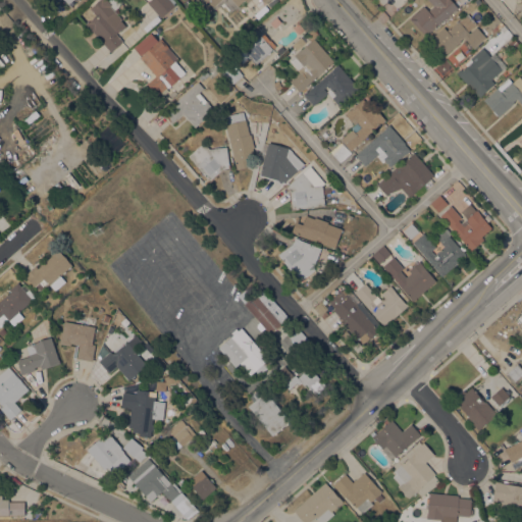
[(86,23),(96,15),(90,8),(98,0),(120,0),(122,2),(114,10),(121,18),(120,19),(125,25),(120,32),(119,31),(116,34),(122,41),(110,51),(86,23)]
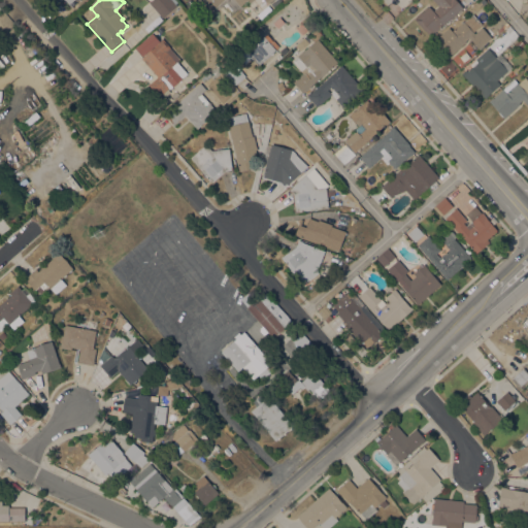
[(149,2),(151,0),(171,0),(176,5),(162,18),(149,2)]
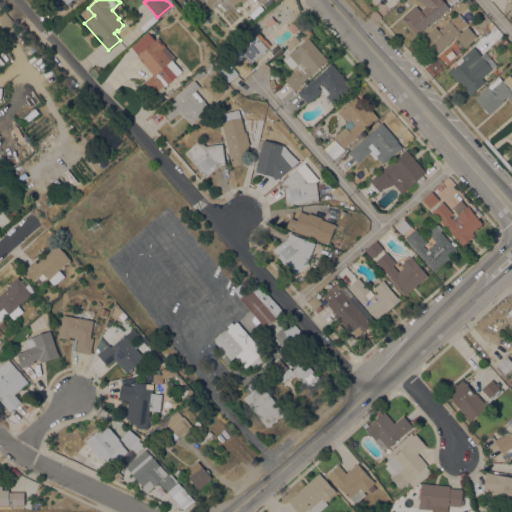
[(265,0),(262,3),(259,0),(257,2),(255,0),(245,0),(242,3),(240,0),(238,0),(231,7),(225,0),(216,0),(202,13),(190,0),(265,0)]
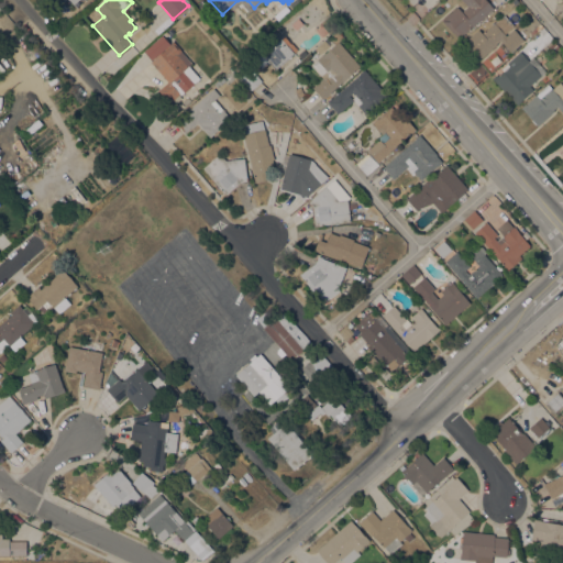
[(463,34),(464,35),(460,40),(453,32),(453,33),(441,20),(457,6),(462,11),(467,7),(461,0),(486,0),(494,8),(463,34)]
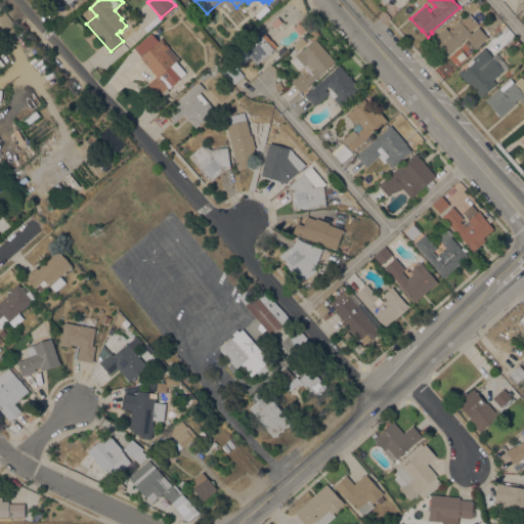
[(471,33),(478,27),(488,38),(476,48),(465,37),(462,40),(462,41),(447,54),(432,38),(434,35),(435,36),(445,27),(448,30),(460,20),(461,22),(469,13),(478,24),(470,32),(471,33)]
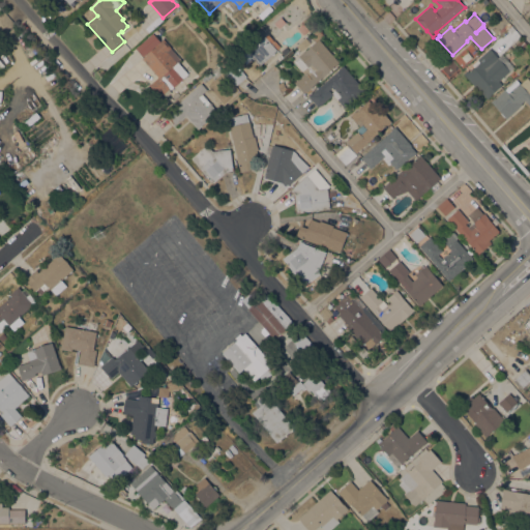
[(280,17),(285,22),(278,28),(273,23),(280,17)]
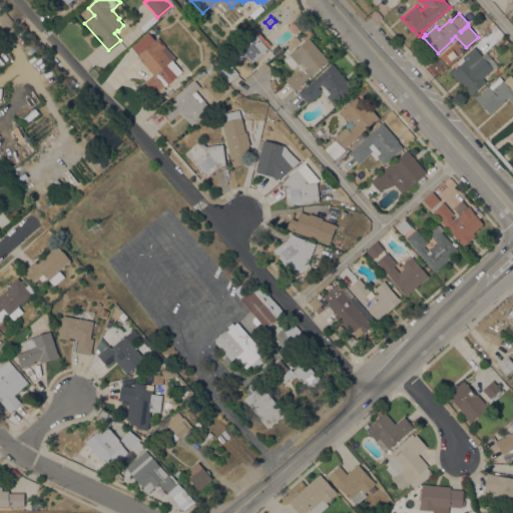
[(492,21),(494,24),(485,32),(483,29),(492,21)]
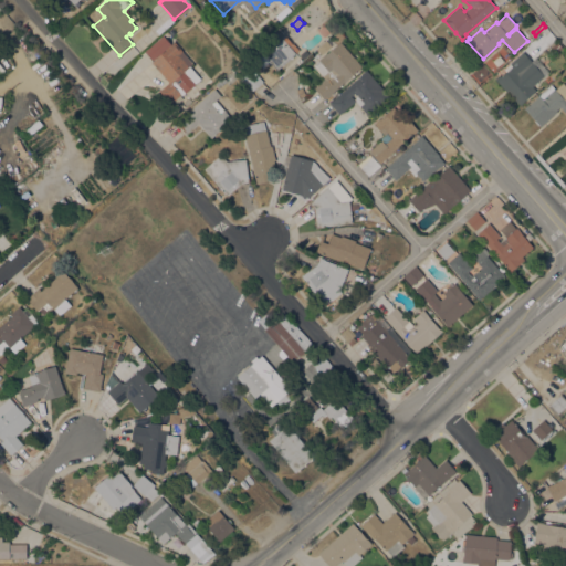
[(317,30),(323,24),(329,32),(323,37),(317,30)]
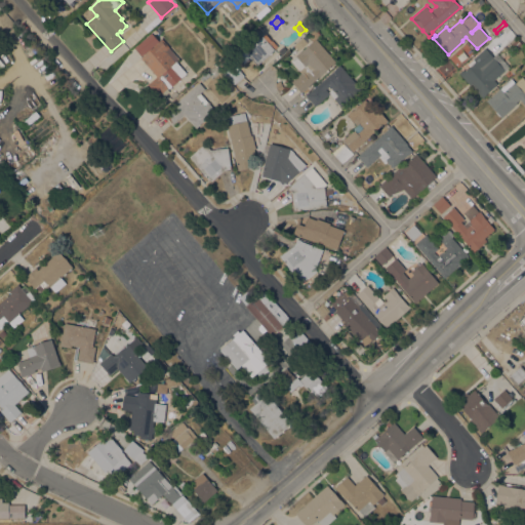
[(174,62),(175,61),(187,73),(168,88),(167,87),(166,88),(169,90),(160,98),(148,84),(157,76),(140,57),(142,55),(134,47),(152,33),(158,40),(161,38),(169,47),(165,50),(174,62)]
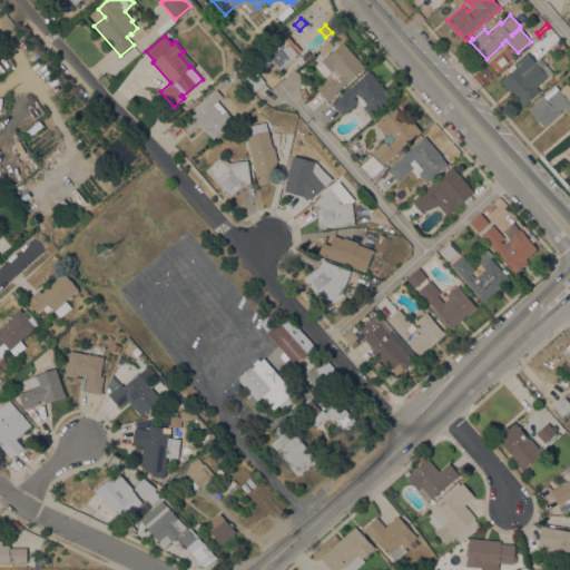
[(272,61),(264,67),(258,60),(265,53),(266,56),(287,36),(294,43),(295,43),(301,49),(278,69),(272,61)]
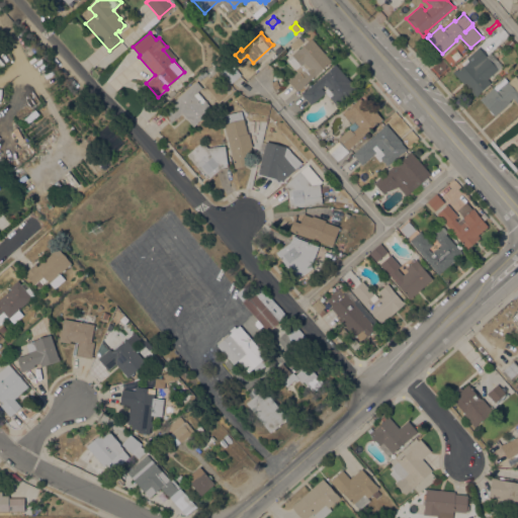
[(312,37),(331,61),(296,91),(287,80),(297,72),(286,59),(295,52),(289,44),(301,32),(308,40),(312,37)]
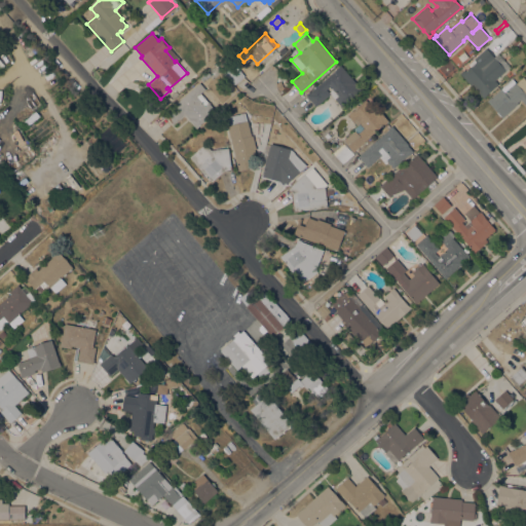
[(516,49),(513,45),(519,40),(522,43),(516,49)]
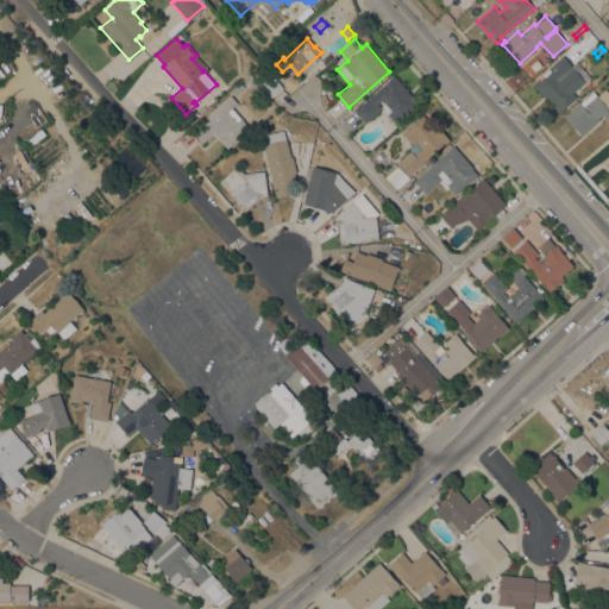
[(533,85),(538,80),(539,81),(551,70),(548,68),(563,55),(571,66),(576,61),(590,77),(572,93),(577,98),(564,108),(559,113),(547,99),(546,100),(533,85)]
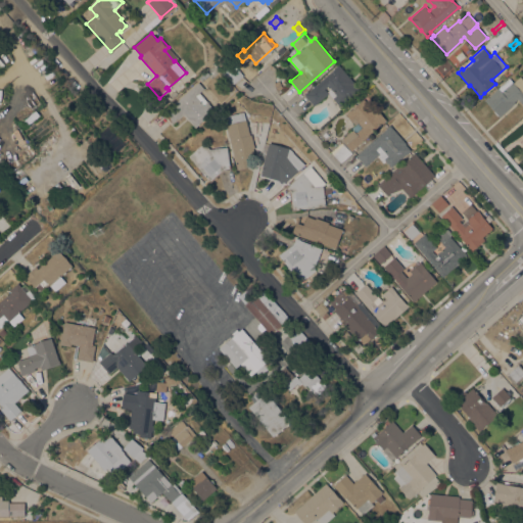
[(233,84),(222,70),(231,61),(243,75),(233,84)]
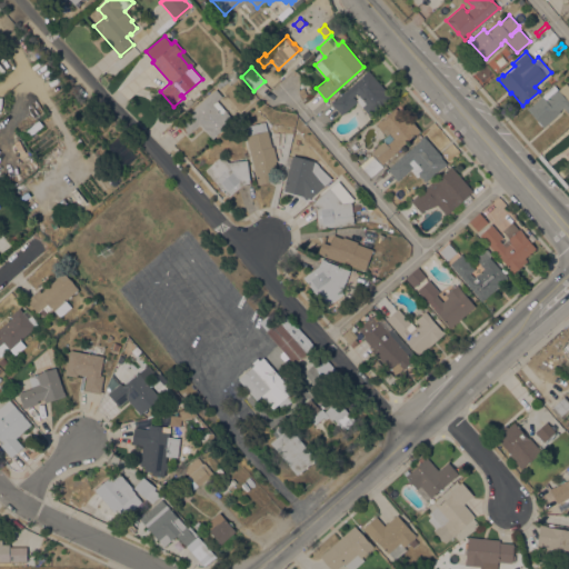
[(362,107),(366,103),(357,92),(352,96),(357,101),(341,115),(331,102),(363,75),(362,73),(368,69),(392,97),(387,102),(386,101),(369,116),(362,108),(362,107)]
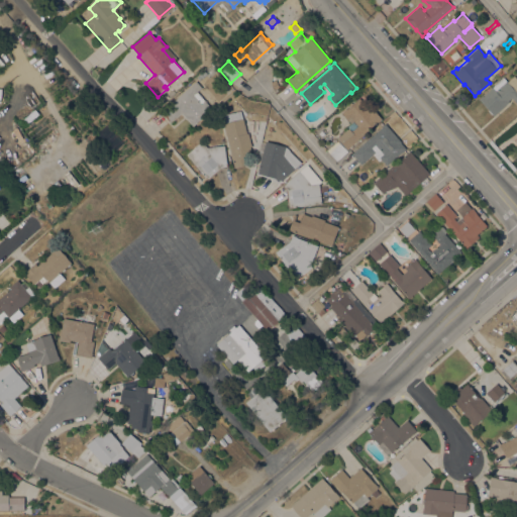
[(200,80),(196,77),(204,70),(207,74),(200,80)]
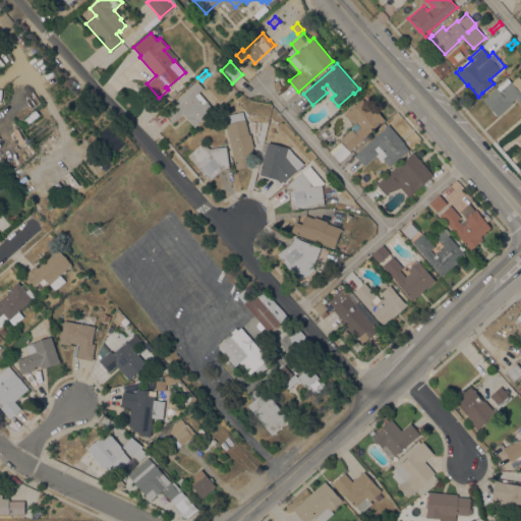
[(497,116),(482,100),(485,96),(486,97),(496,88),(507,77),(511,81),(516,77),(518,75),(520,78),(520,103),(516,98),(512,101),(513,102),(497,116)]
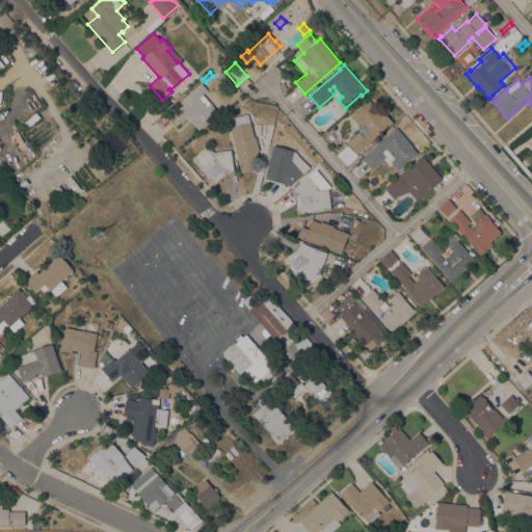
[(202,83),(207,89),(203,94),(218,111),(198,130),(186,115),(175,126),(165,114),(202,83)]
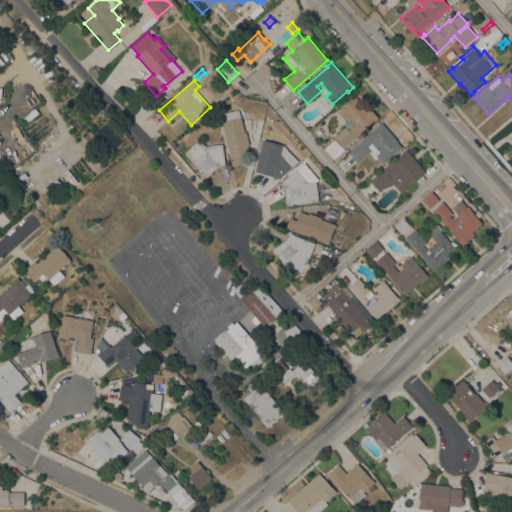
[(338,111),(355,96),(364,107),(367,105),(378,117),(344,147),(334,136),(344,128),(343,126),(348,122),(338,111)]
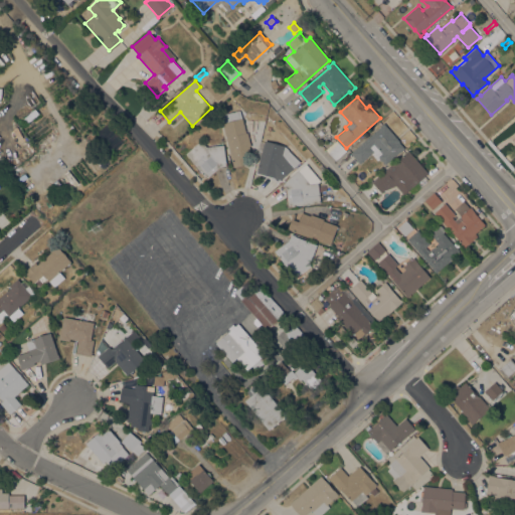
[(219,115),(239,110),(245,132),(247,132),(254,161),(233,167),(219,115)]
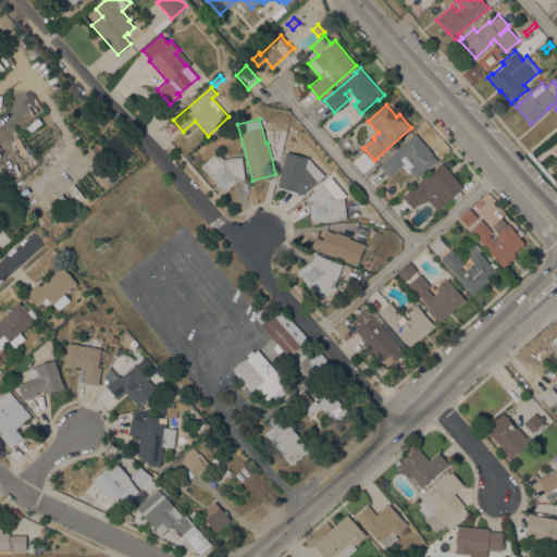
[(411,137),(410,136),(415,133),(432,152),(432,153),(437,160),(434,163),(433,162),(416,177),(409,170),(409,169),(404,163),(390,176),(379,165),(411,137)]
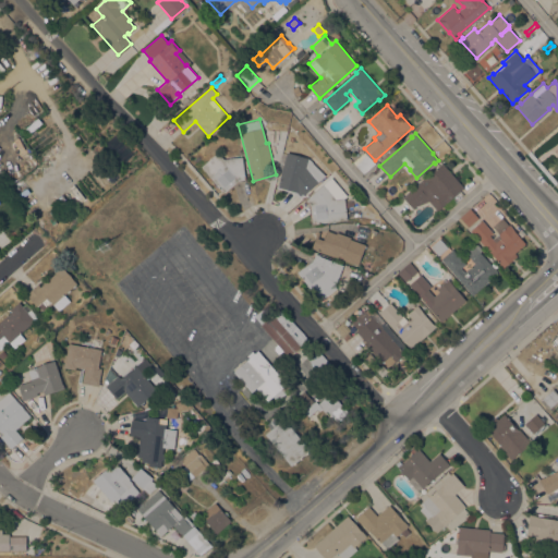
[(225,194),(220,190),(221,190),(201,167),(217,152),(223,158),(242,156),(244,176),(245,176),(246,181),(239,181),(225,194)]
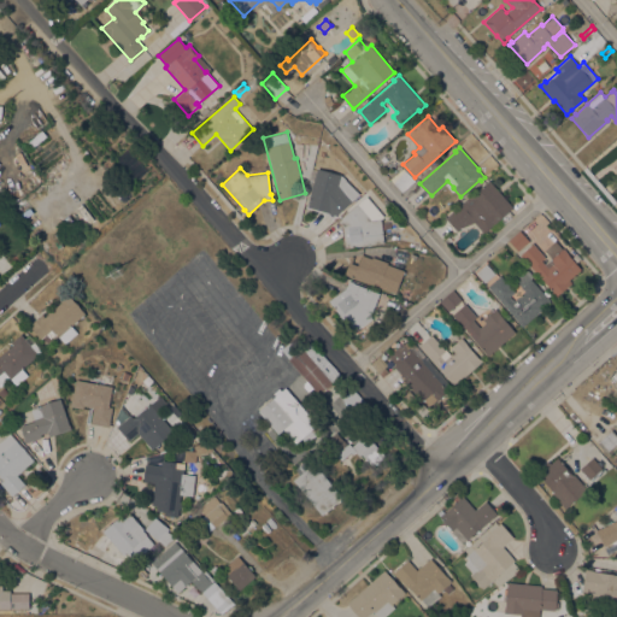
[(306,207),(317,169),(340,175),(338,184),(351,200),(330,218),(325,212),(306,207)]
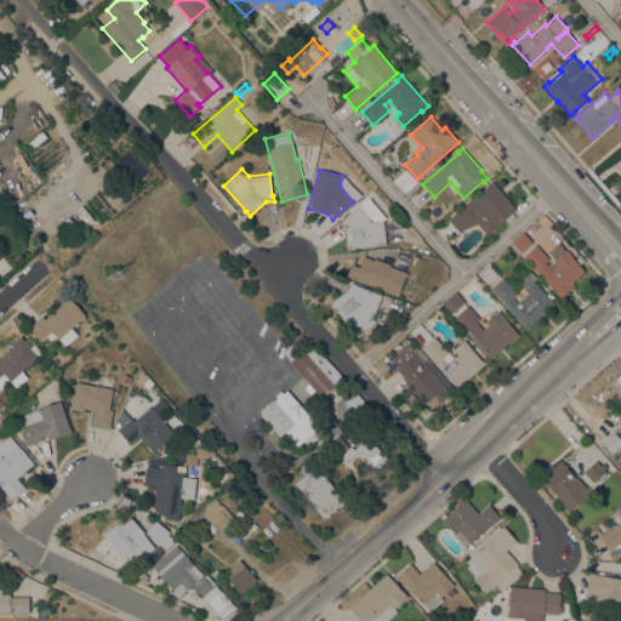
[(493,181),(517,209),(512,212),(517,216),(497,233),(494,229),(488,234),(477,223),(465,228),(460,232),(448,218),(493,181)]
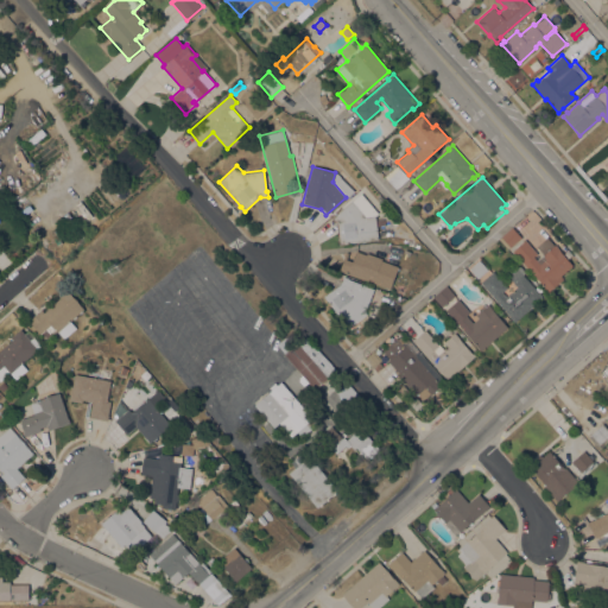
[(375,215),(378,239),(344,244),(339,245),(336,223),(331,217),(335,214),(336,214),(352,201),(366,216),(375,215)]
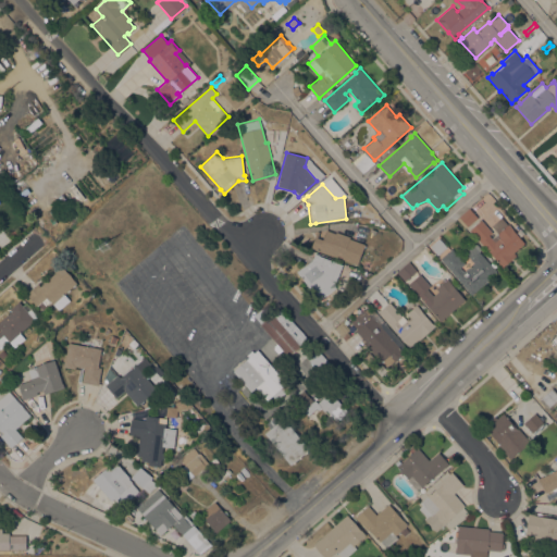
[(470,208),(478,218),(466,229),(457,219),(470,208)]
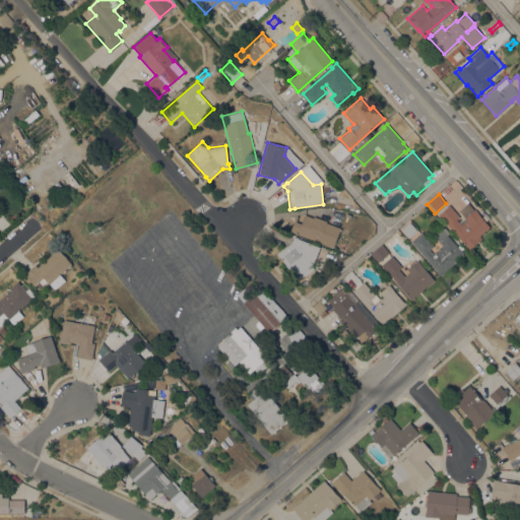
[(474,208),(478,213),(490,226),(479,235),(481,239),(468,250),(464,245),(465,245),(439,213),(449,204),(459,216),(456,219),(459,222),(464,217),(458,210),(467,202),(473,209),(474,208)]
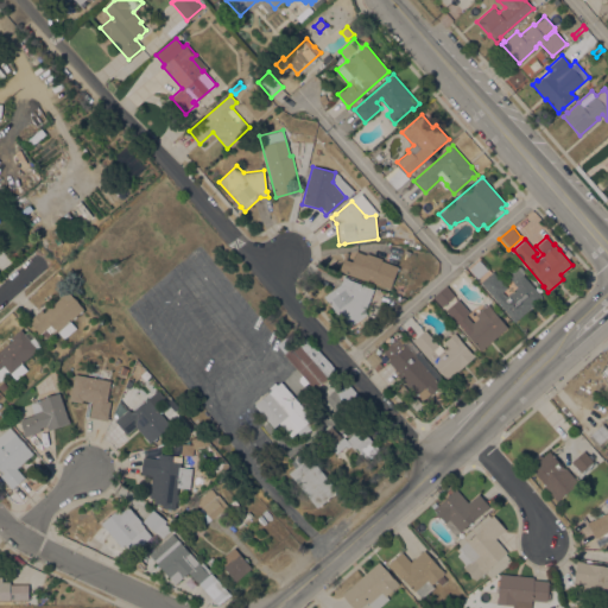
[(339,270),(346,252),(354,254),(356,251),(366,254),(366,253),(381,259),(381,260),(398,266),(390,289),(339,270)]
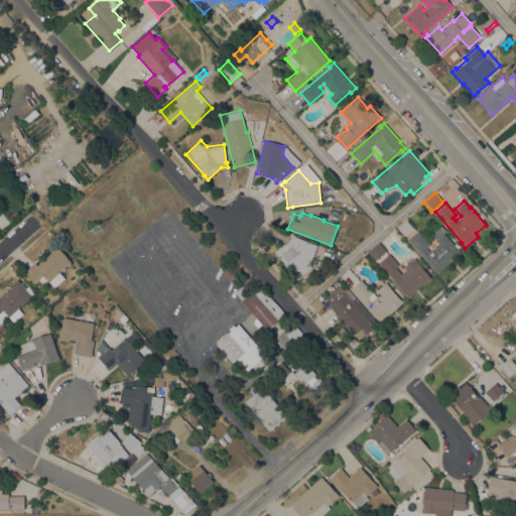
[(405,236),(398,227),(406,220),(413,229),(405,236)]
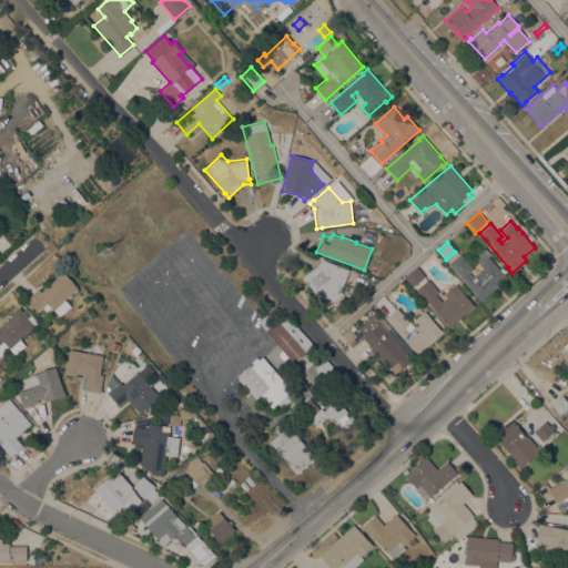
[(448,263),(460,253),(474,269),(469,272),(473,276),(483,267),(474,257),(485,247),(492,254),(489,256),(506,276),(499,283),(500,284),(480,301),(448,263)]
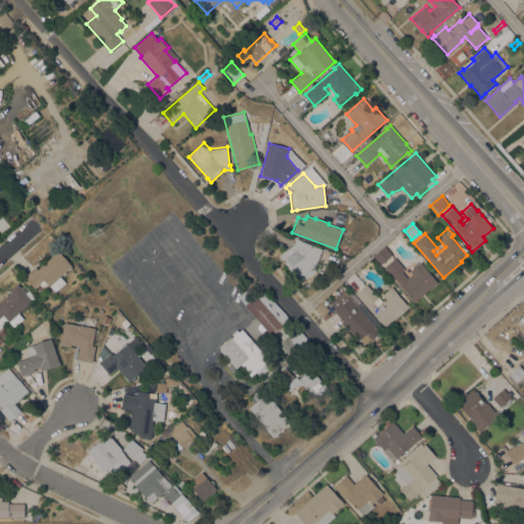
[(296,237),(301,239),(300,241),(322,249),(314,268),(316,270),(300,282),(279,255),(294,245),(296,237)]
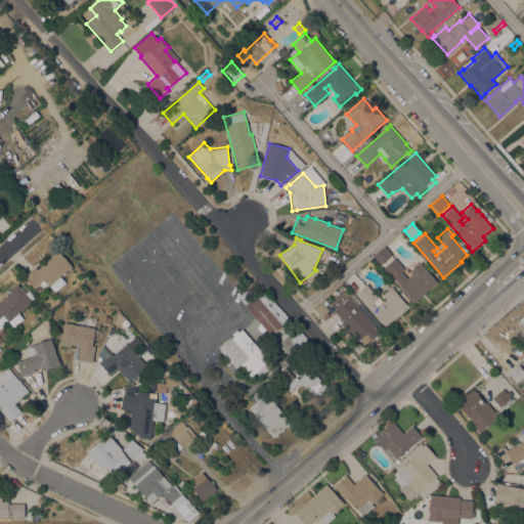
[(385,246),(392,254),(381,264),(374,256),(385,246)]
